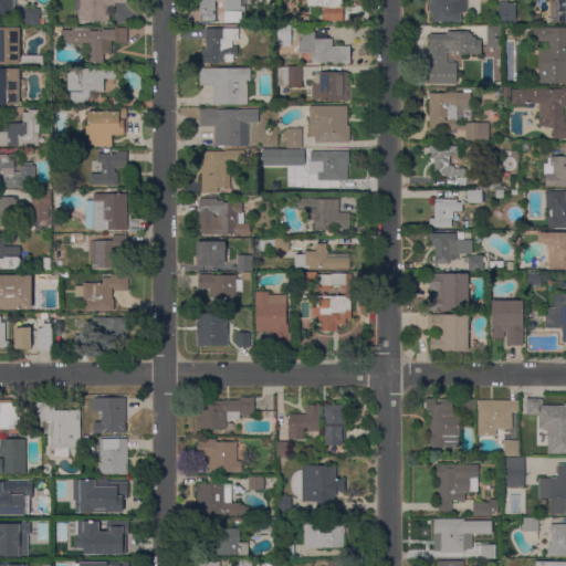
[(0,0),(11,0),(11,17),(0,17),(0,0)]
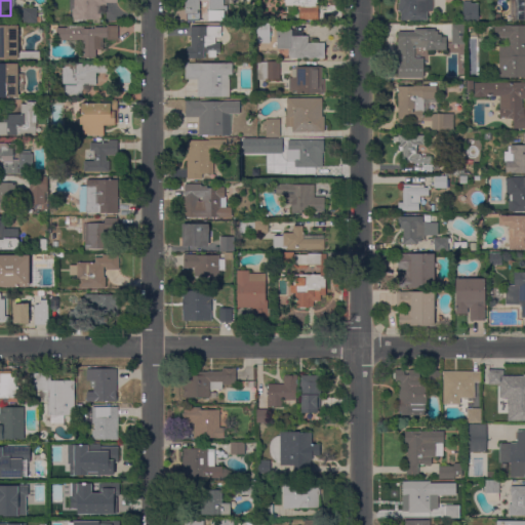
[(117,0),(117,3),(107,3),(107,5),(101,5),(101,19),(99,19),(99,23),(91,24),(91,19),(77,19),(77,21),(73,21),(73,10),(70,10),(70,0),(117,0)]
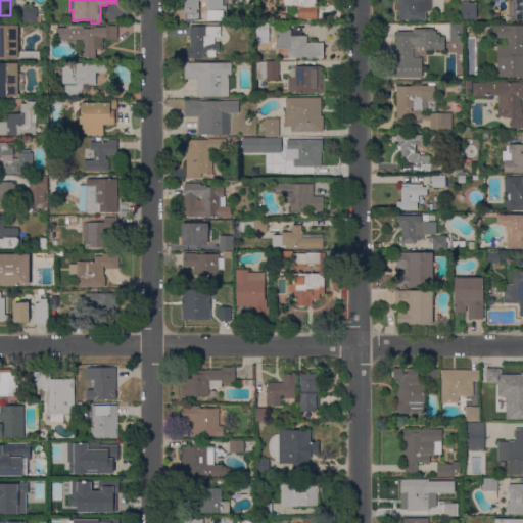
[(223,0),(223,5),(227,5),(227,11),(223,11),(223,20),(207,20),(207,10),(209,10),(209,7),(206,7),(206,1),(199,1),(199,20),(186,20),(186,13),(184,13),(184,0),(223,0)]
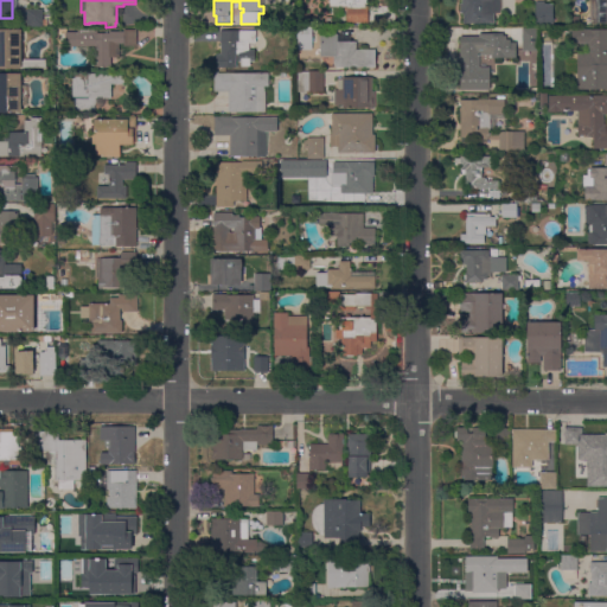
[(366,21),(365,0),(327,0),(328,7),(344,6),(345,23),(366,21)]
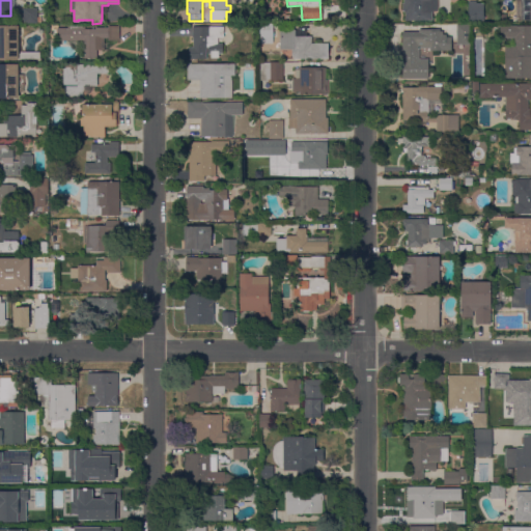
[(438,0),(438,9),(436,9),(436,11),(432,11),(432,21),(404,21),(404,12),(403,12),(403,10),(402,10),(402,2),(403,2),(403,0),(438,0)]
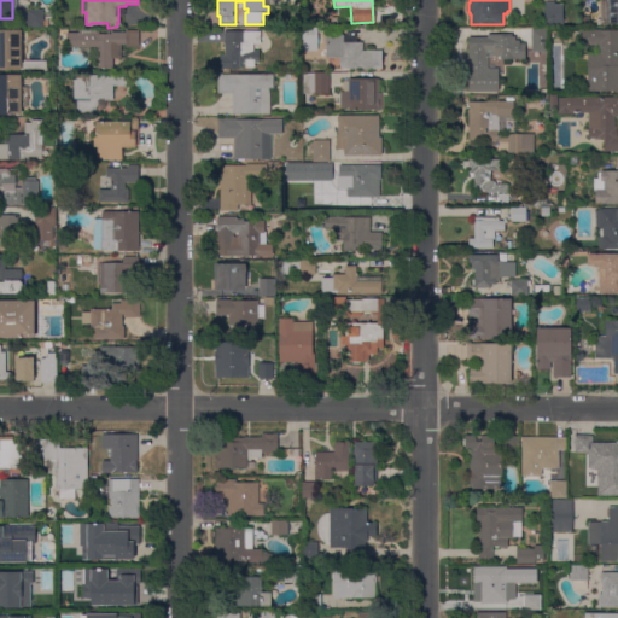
[(617,0),(617,24),(607,24),(607,25),(602,25),(600,18),(600,0),(617,0)]
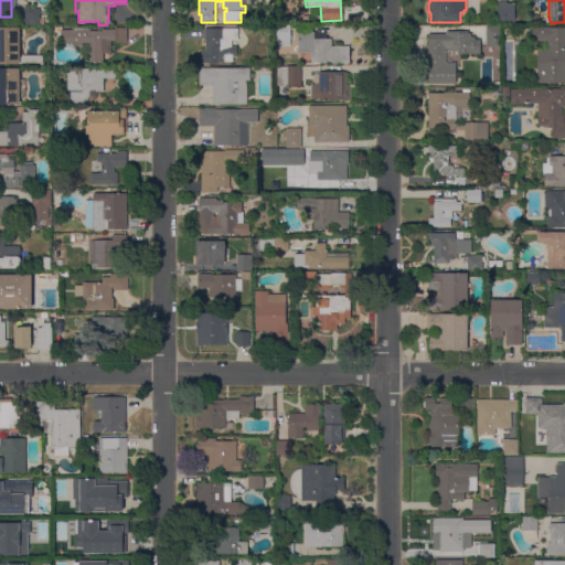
[(498,1),(507,1),(507,4),(514,4),(514,22),(498,22),(498,1)]
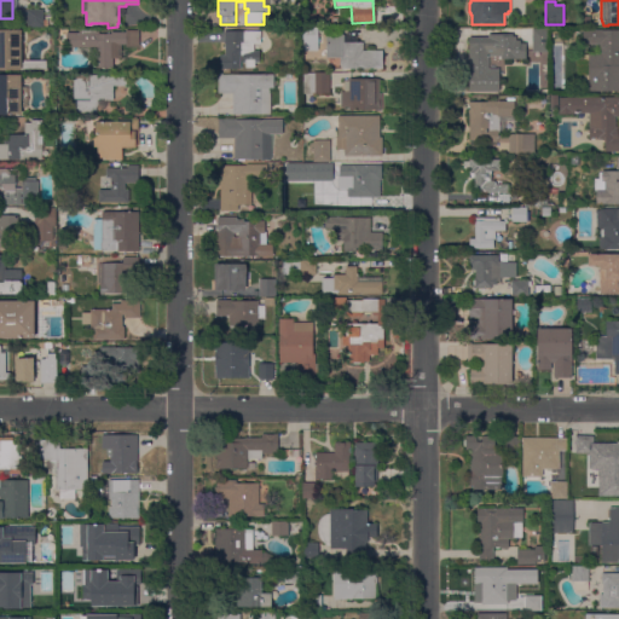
[(28,10),(44,10),(44,19),(47,19),(47,25),(44,25),(44,28),(27,28),(28,10)]
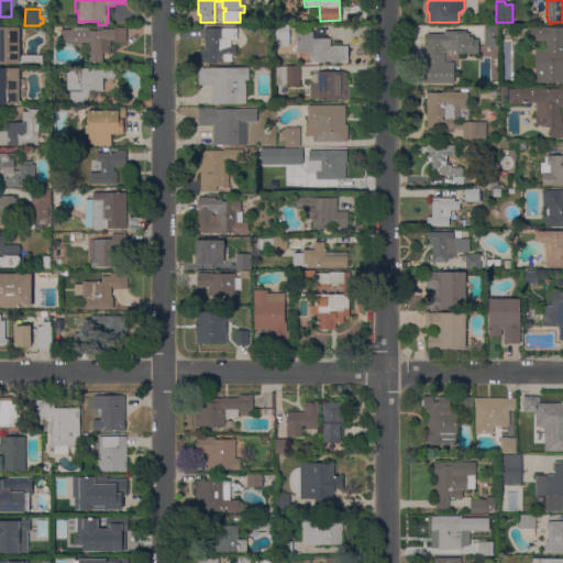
[(275,40),(275,26),(289,26),(289,40),(275,40)]
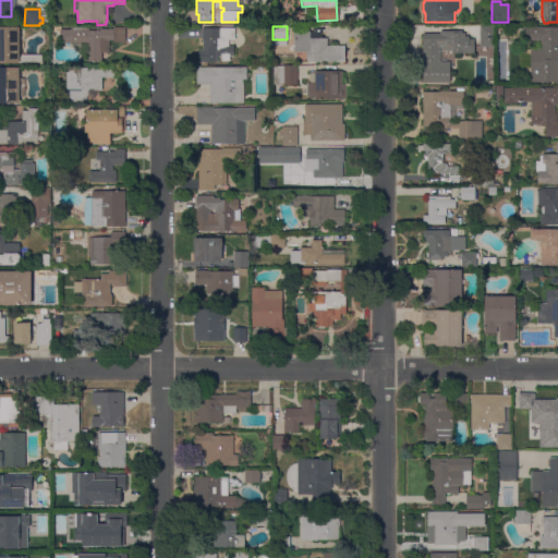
[(480,26),(494,26),(494,46),(480,46),(480,26)]
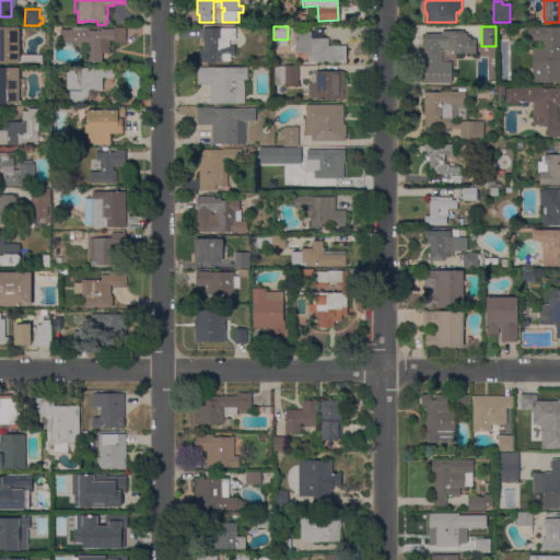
[(20,63),(0,63),(0,27),(20,27),(20,63)]
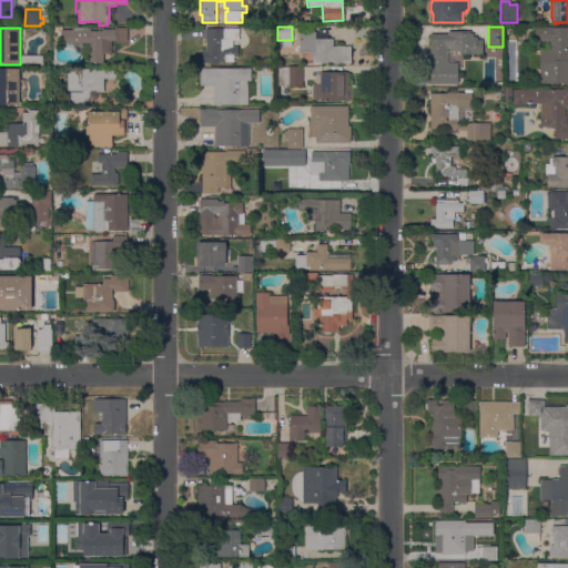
[(61,30),(72,30),(72,28),(91,28),(91,31),(102,31),(102,30),(117,30),(117,28),(128,28),(128,43),(115,43),(115,41),(111,41),(111,53),(104,53),(104,62),(89,62),(89,43),(61,43),(61,30)]
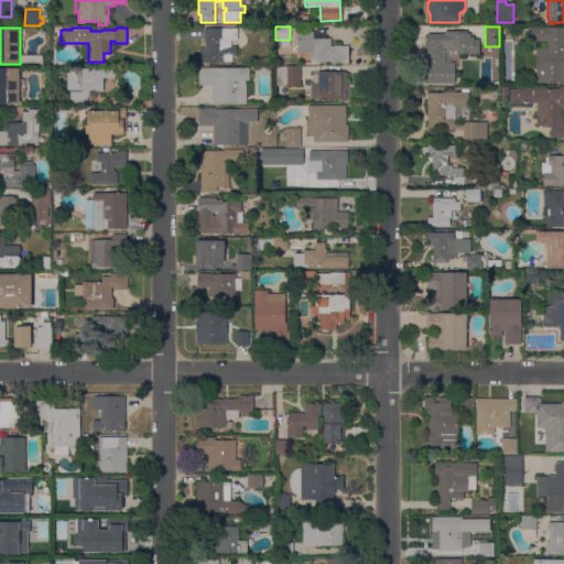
[(546,49),(546,40),(531,40),(531,28),(563,28),(563,84),(537,84),(535,84),(535,49),(546,49)]
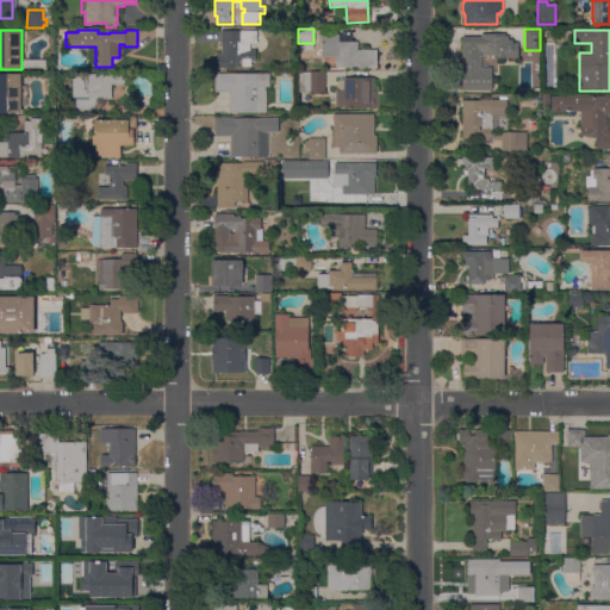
[(257,31),(257,43),(250,43),(250,49),(256,49),(256,61),(251,61),(251,66),(242,66),(242,62),(240,62),(240,56),(237,56),(237,68),(217,68),(217,54),(222,54),(222,43),(221,43),(221,31),(257,31)]
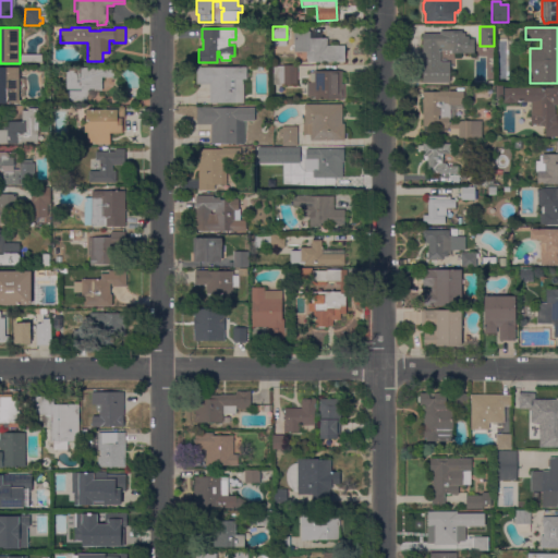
[(423,82),(423,59),(421,59),(421,50),(422,50),(422,43),(423,43),(423,34),(439,34),(439,31),(462,31),(462,33),(465,33),(465,36),(469,36),(469,38),(474,38),(474,52),(451,53),(451,44),(440,44),(440,62),(450,62),(450,82),(423,82)]
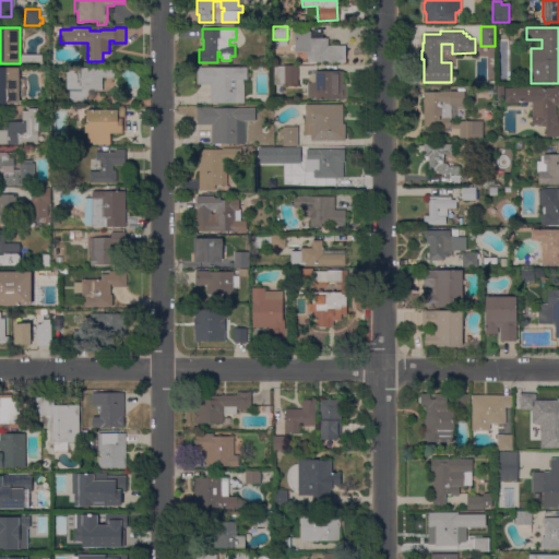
[(309,60),(307,60),(307,52),(295,52),(295,32),(311,32),(311,38),(329,38),(329,46),(345,46),(345,62),(309,62),(309,60)]
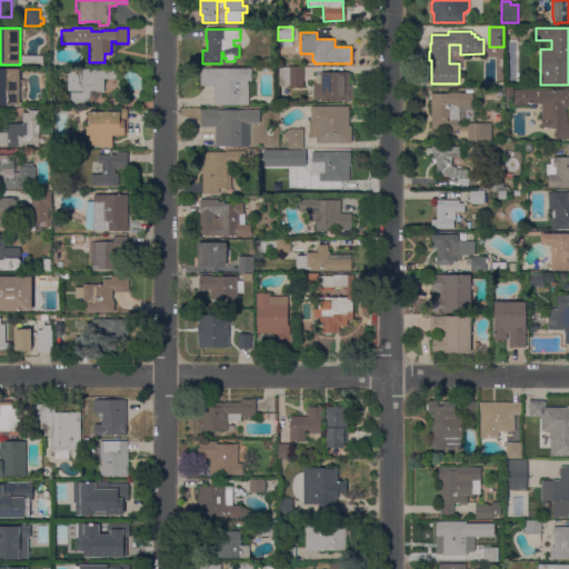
[(42,56),(42,66),(22,66),(22,56),(42,56)]
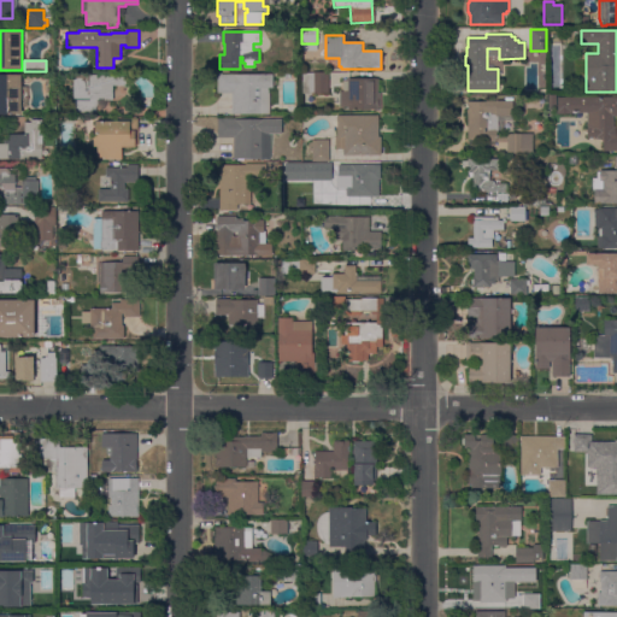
[(231,115),(231,93),(217,93),(217,74),(222,74),(222,75),(274,75),(274,89),(270,89),(270,115),(231,115)]
